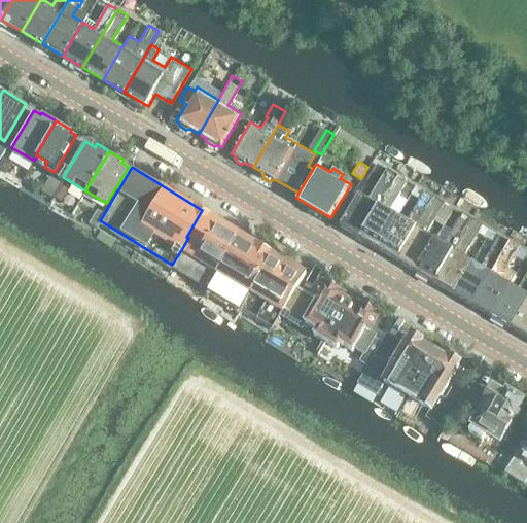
[(358,192),(339,223),(359,236),(395,173),(386,167),(367,198),(358,192)]
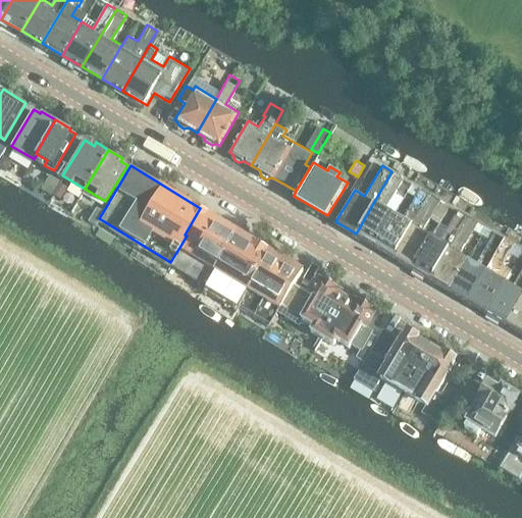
[(392,171),(356,234),(374,245),(394,211),(385,206),(402,177),(392,171)]
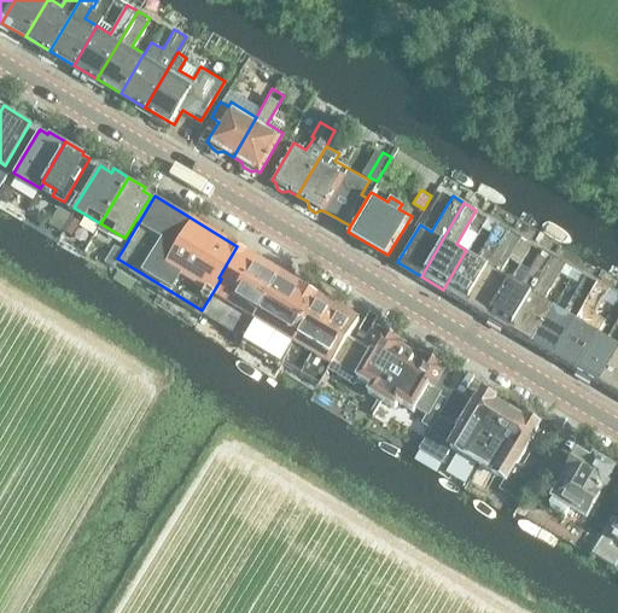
[(60,228),(70,211),(59,204),(48,222),(60,228)]
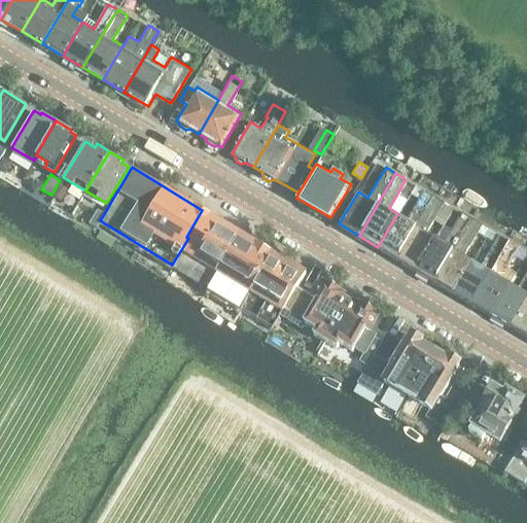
[(397,213),(378,247),(396,258),(434,195),(423,189),(407,218),(397,213)]
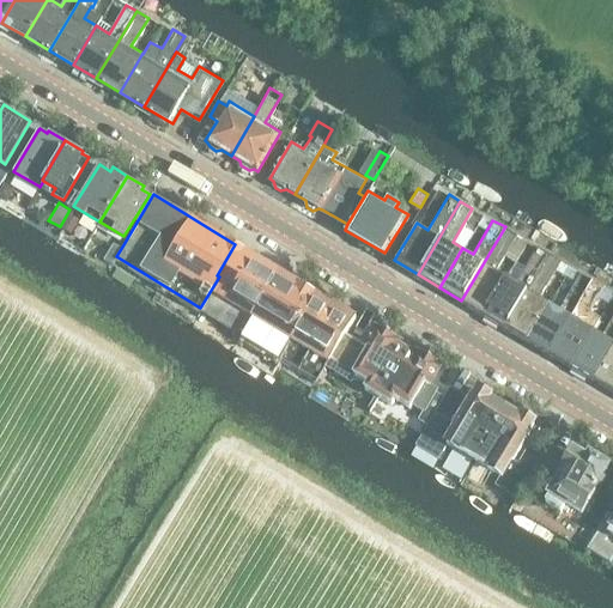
[(505,226),(461,301),(483,312),(505,273),(497,268),(517,233),(505,226)]
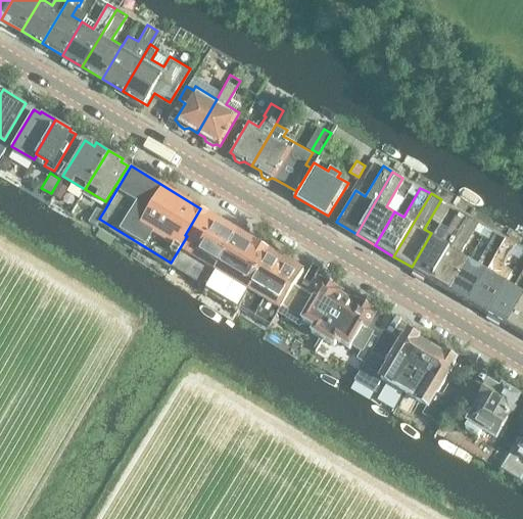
[(99,219),(104,210),(96,205),(88,219),(95,223),(98,218),(99,219)]
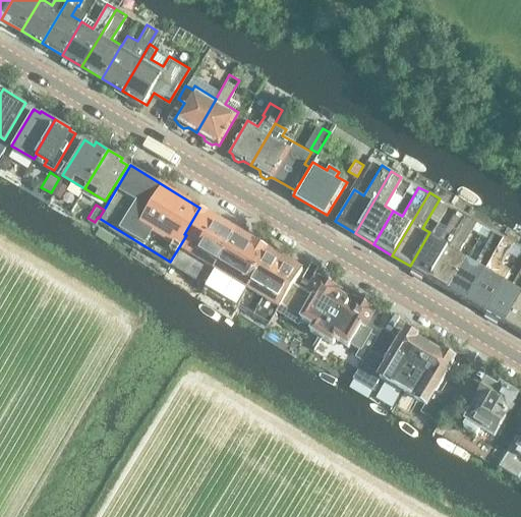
[(186,235),(170,262),(180,268),(181,267),(205,281),(204,282),(205,283),(236,229),(199,208),(184,234),(186,235)]
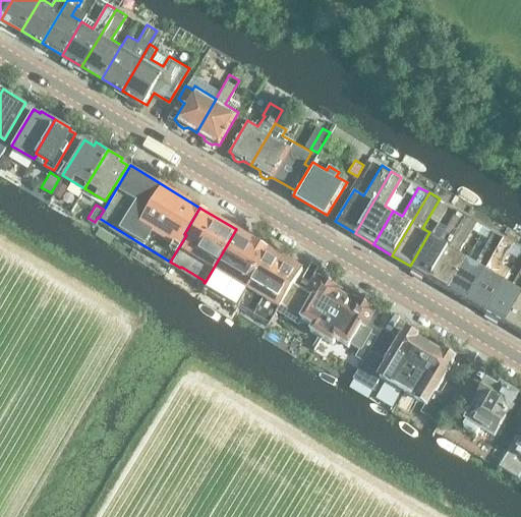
[(440,239),(429,232),(410,266),(428,278),(455,233),(466,215),(458,210),(440,239)]
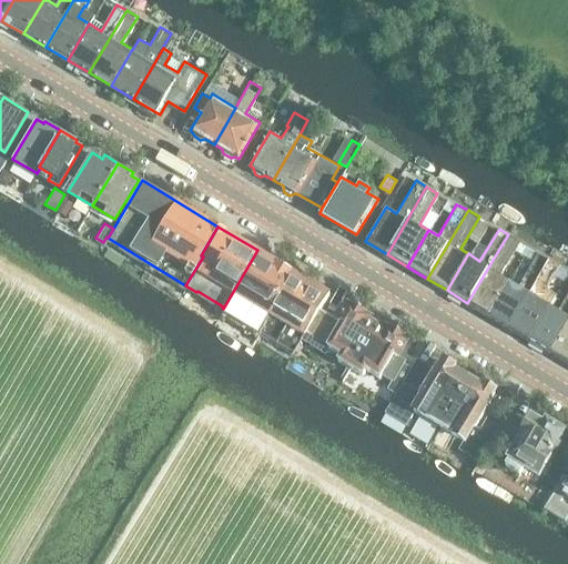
[(508,234),(467,303),(488,315),(509,279),(499,272),(518,240),(508,234)]
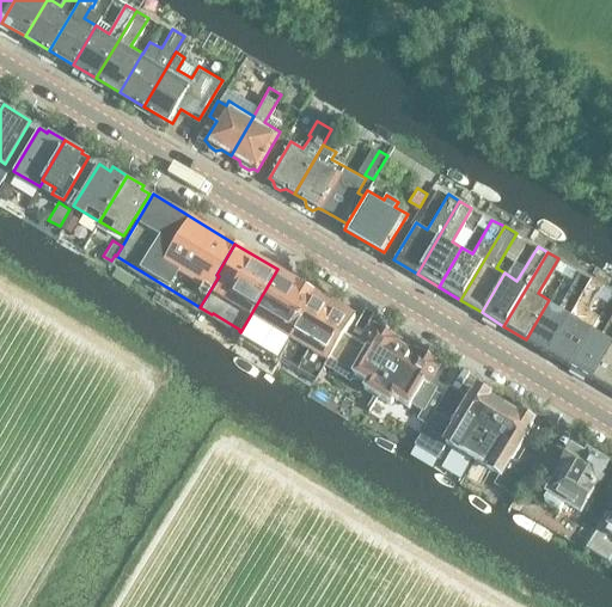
[(277,269),(240,332),(280,356),(291,337),(286,333),(312,290),(277,269)]
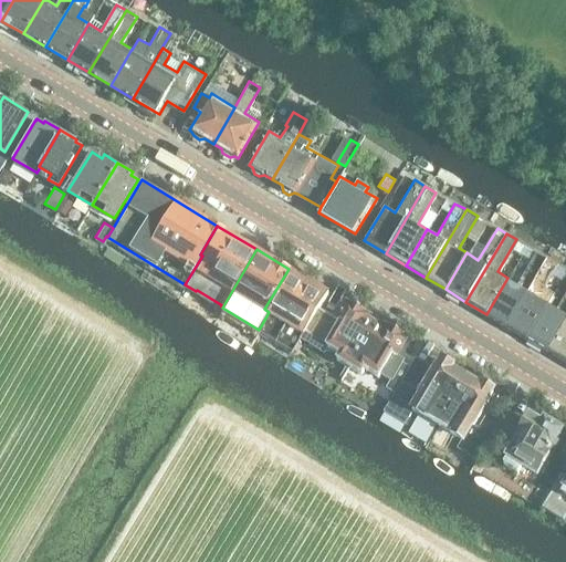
[(507,278),(486,314),(506,326),(547,256),(536,250),(515,283),(507,278)]
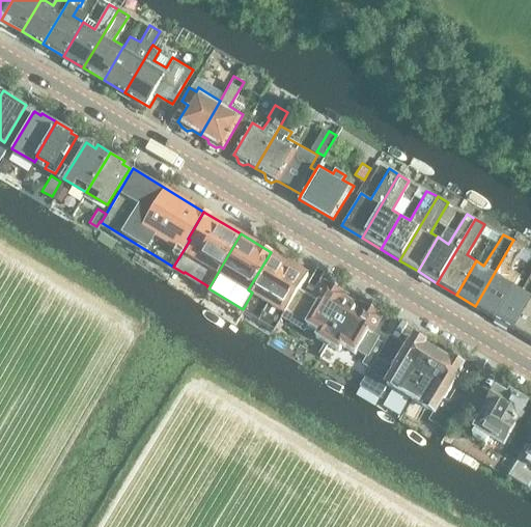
[(494,316),(514,283),(513,283),(519,273),(511,269),(525,247),(513,240),(475,306),(494,316)]
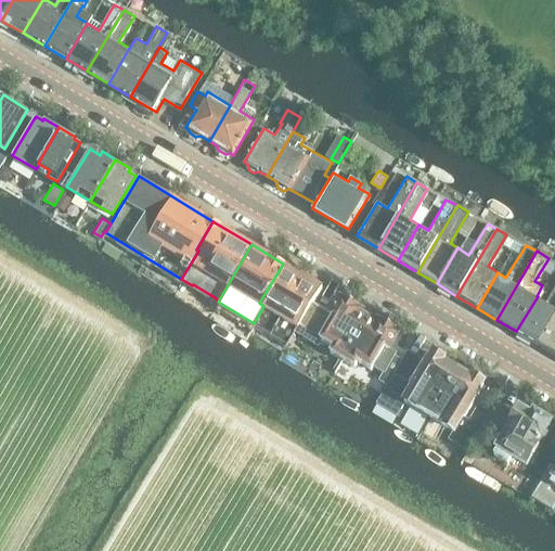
[(263,306),(254,323),(286,344),(301,319),(321,286),(283,264),(259,303),(263,306)]
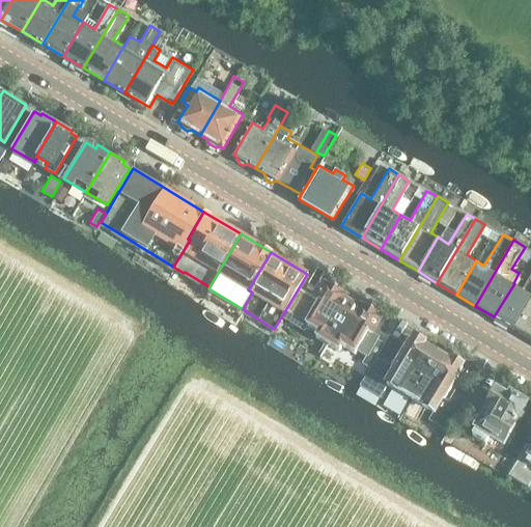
[(514,283),(494,316),(512,328),(530,297),(530,277),(524,289),(514,283)]
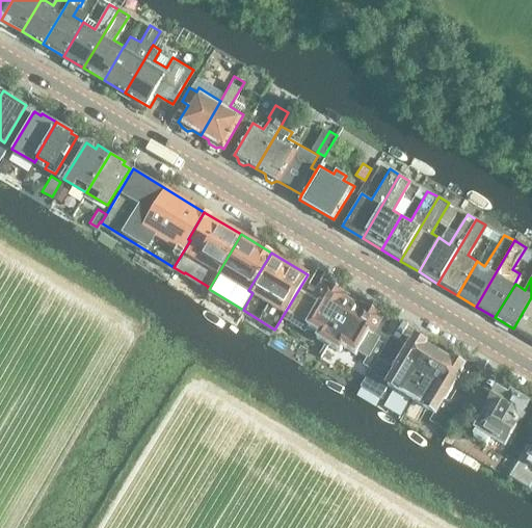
[(328,343),(353,298),(325,282),(315,298),(312,296),(301,313),(300,320),(318,331),(315,335),(315,336),(308,348),(320,355),(327,343),(328,343)]
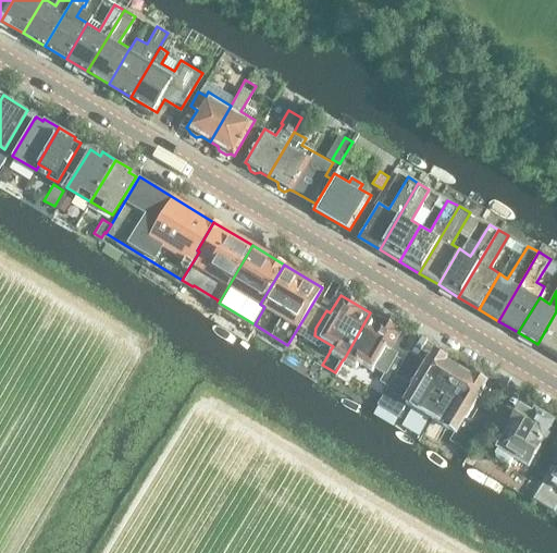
[(556,355),(556,311),(537,344),(556,355)]
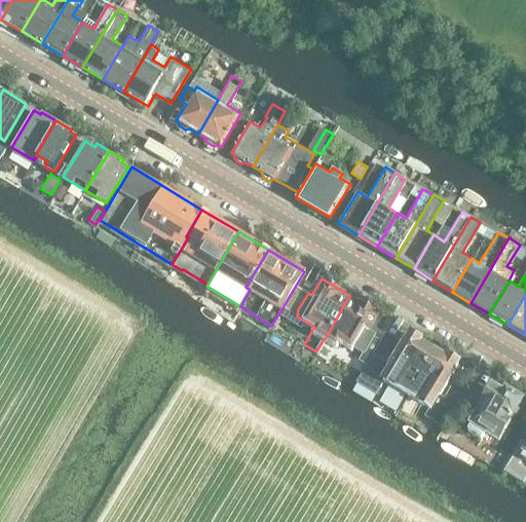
[(367,327),(376,311),(349,295),(325,339),(336,346),(339,341),(351,349),(354,344),(364,349),(359,358),(367,363),(381,338),(373,334),(374,331),(367,327)]
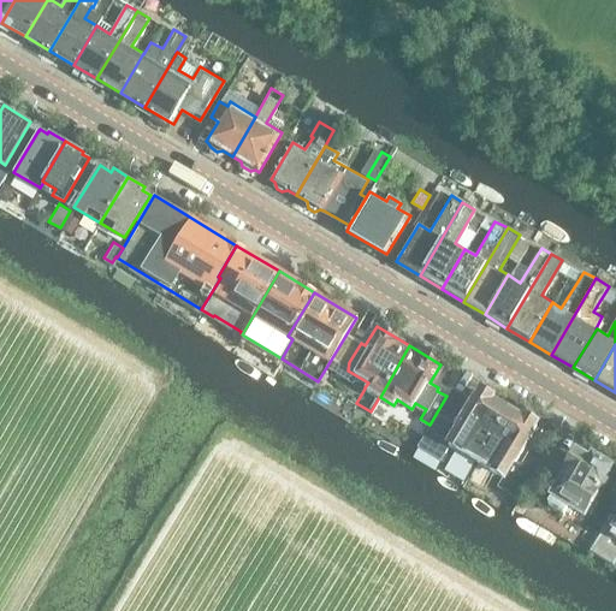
[(478,463),(511,404),(481,386),(474,399),(454,386),(446,396),(430,425),(416,444),(439,460),(449,445),(478,463)]
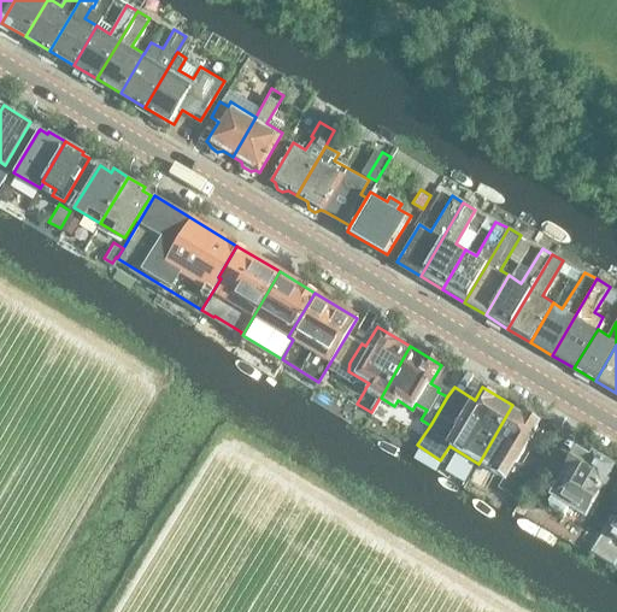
[(512,405),(479,464),(504,478),(501,483),(519,496),(534,474),(530,472),(532,469),(530,468),(540,453),(530,447),(521,463),(516,459),(539,421),(512,405)]
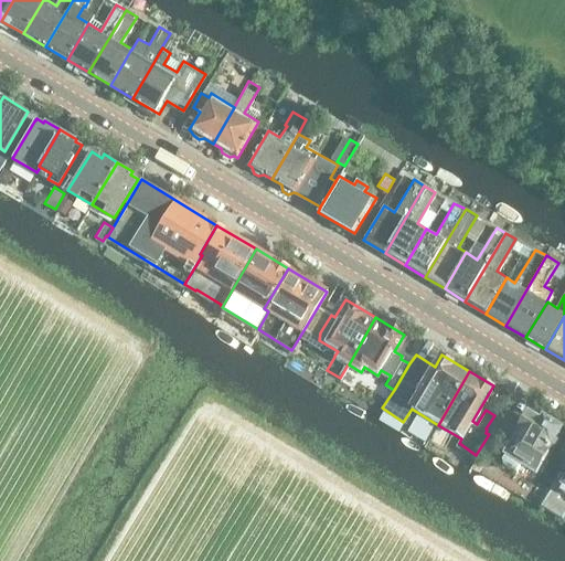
[(511,444),(502,458),(501,462),(516,469),(522,472),(524,466),(535,472),(548,451),(546,450),(558,427),(543,417),(540,421),(528,413),(523,421),(504,409),(491,432),(511,444)]
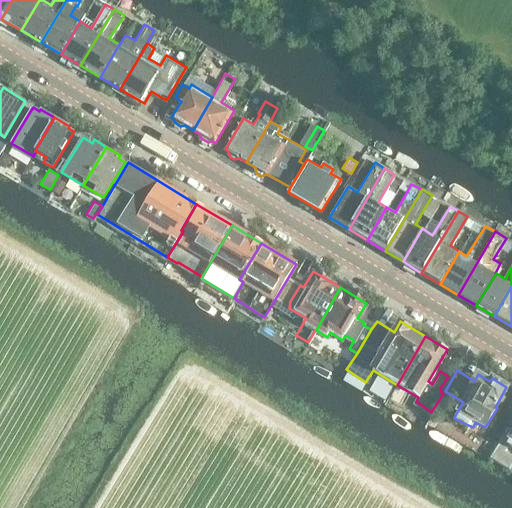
[(509,467),(511,465),(511,462),(511,453),(505,449),(507,444),(511,447),(511,427),(507,425),(490,456),(509,467)]
